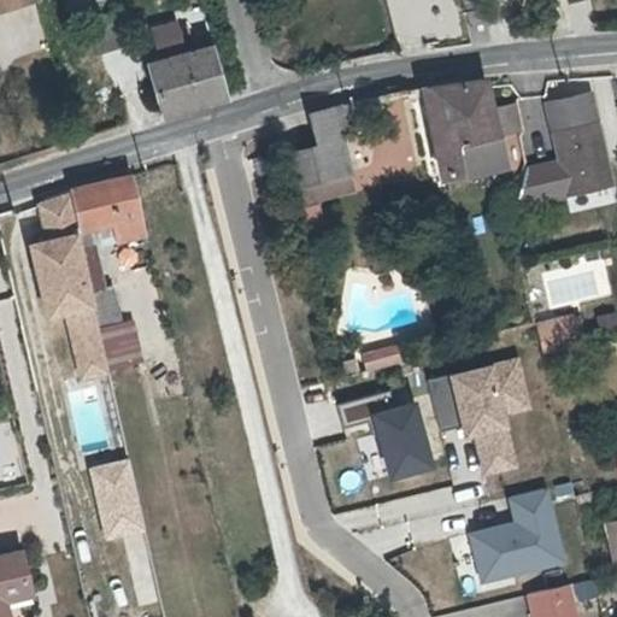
[(0,0),(0,13),(41,1),(41,0),(0,0)]
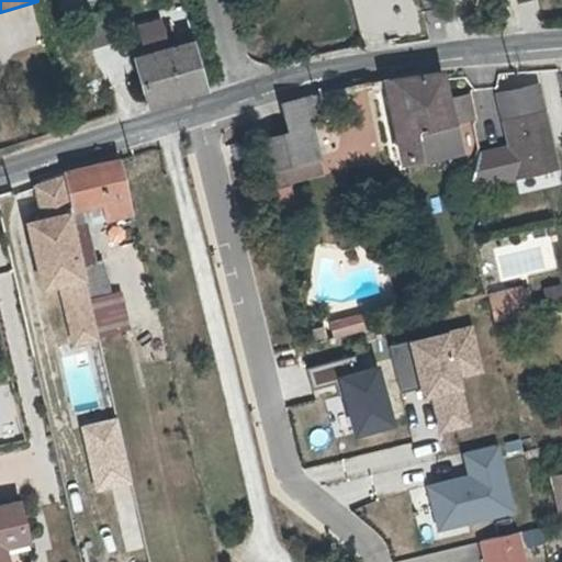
[(135,56),(147,104),(206,89),(193,40),(178,44),(173,24),(165,27),(163,21),(139,27),(147,53),(135,56)]
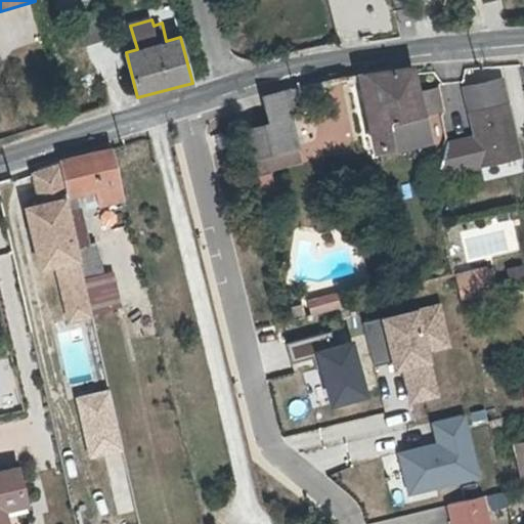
[(385,155),(399,150),(392,124),(427,115),(423,93),(423,92),(419,74),(417,68),(364,77),(383,155),(385,155)]
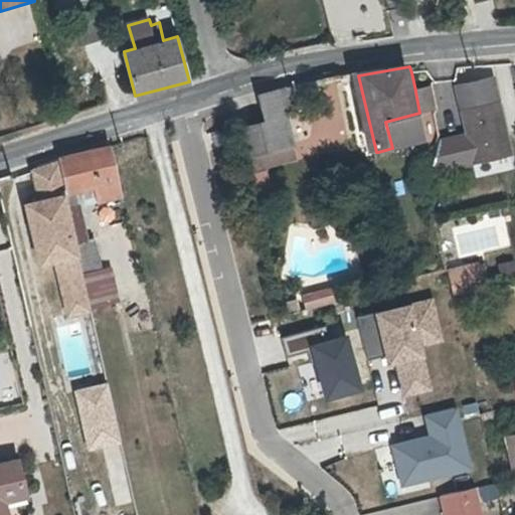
[(460,88),(465,110),(503,102),(498,79),(460,88)]
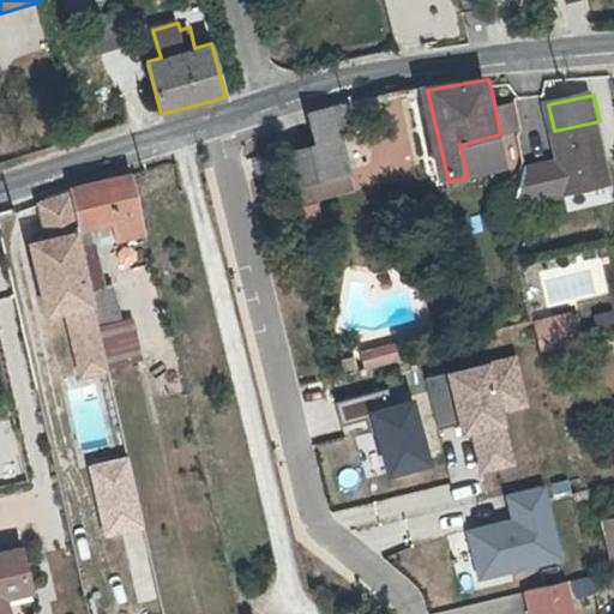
[(516,104),(495,109),(500,134),(521,130),(516,104)]
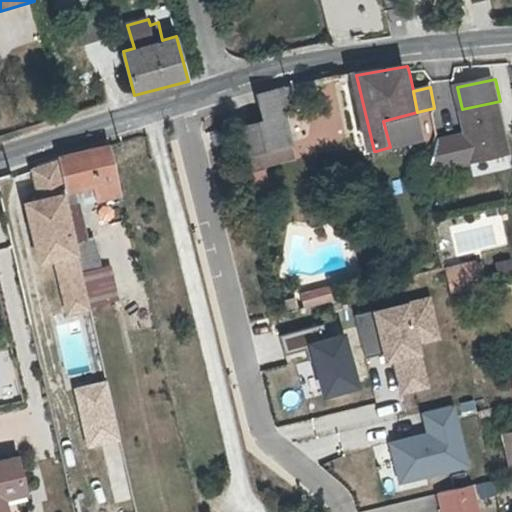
[(287,147),(291,146),(283,111),(300,106),(296,88),(259,97),(265,125),(239,132),(245,158),(250,156),(287,147)]
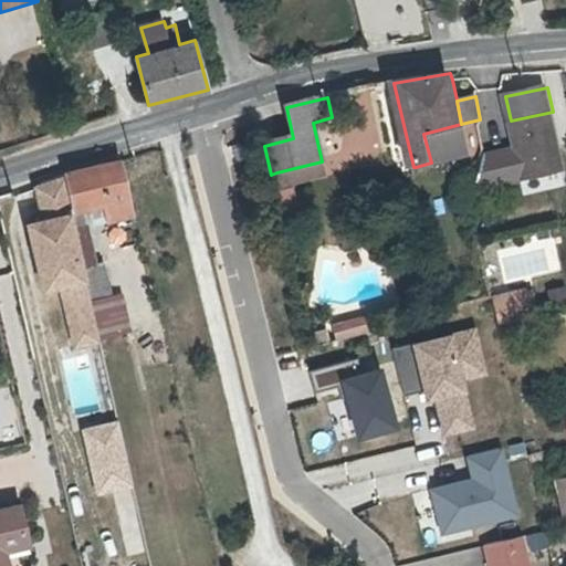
[(553,112),(511,121),(524,179),(565,169),(553,112)]
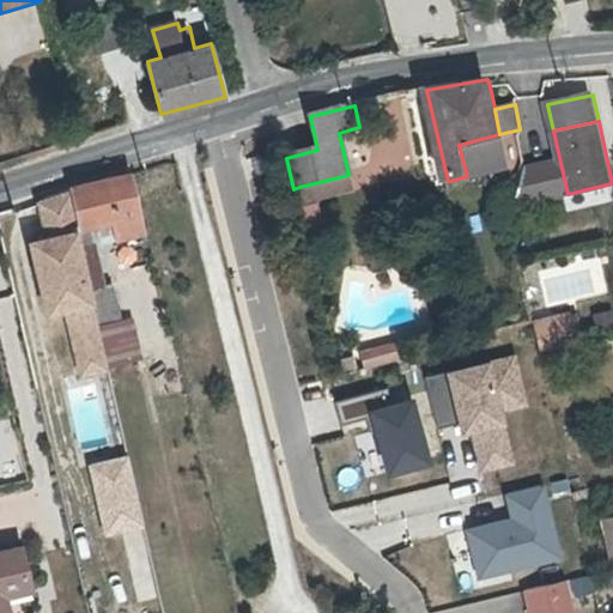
[(508,167),(499,134),(459,145),(467,176),(508,167)]
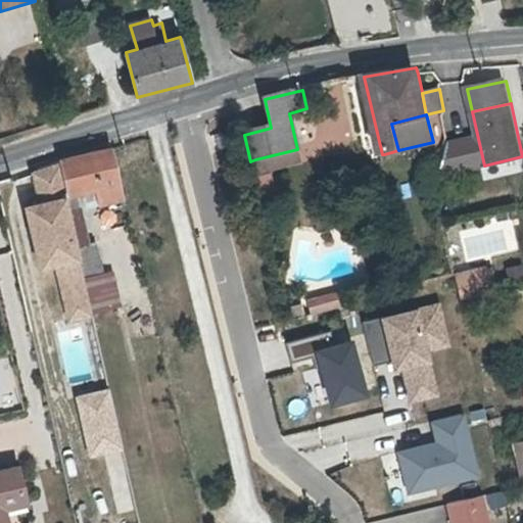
[(35,204),(66,197),(81,256),(100,252),(87,190),(98,187),(102,204),(125,198),(113,148),(62,162),(31,173),(35,204)]
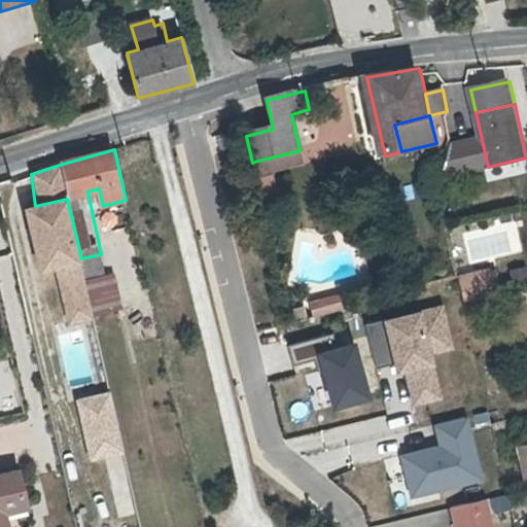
[(260,175),(299,167),(295,151),(257,161),(260,175)]
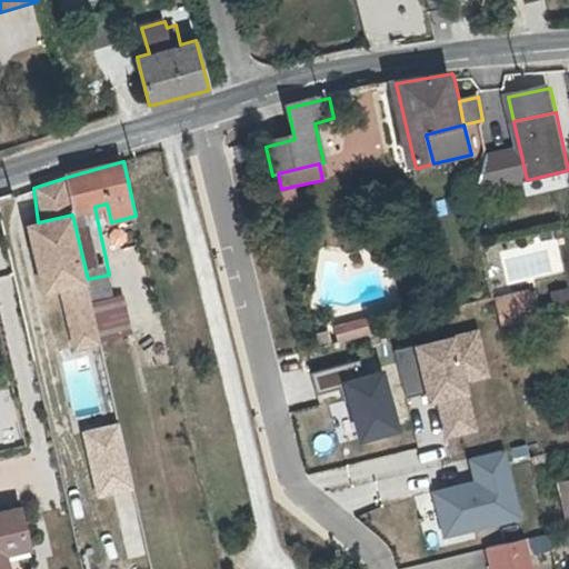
[(103,346),(88,279),(72,215),(38,222),(26,225),(41,292),(57,289),(71,353),(103,346)]
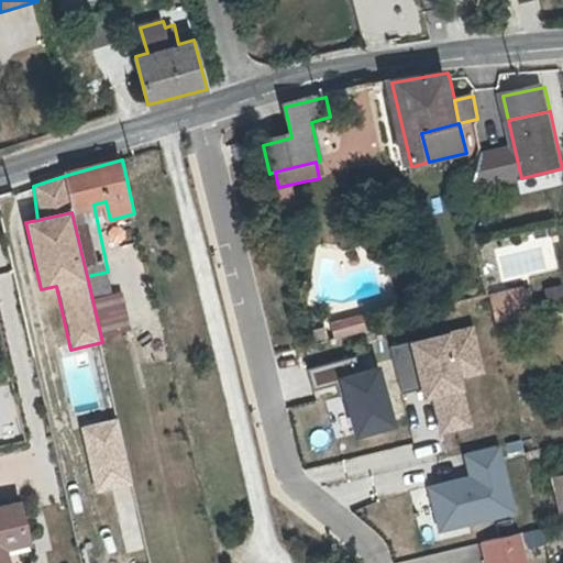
[(523,298),(492,305),(497,326),(528,318),(523,298)]
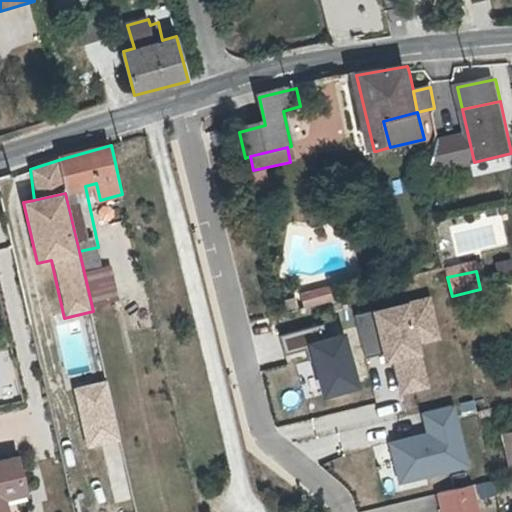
[(301,305),(333,304),(332,286),(300,288),(301,305)]
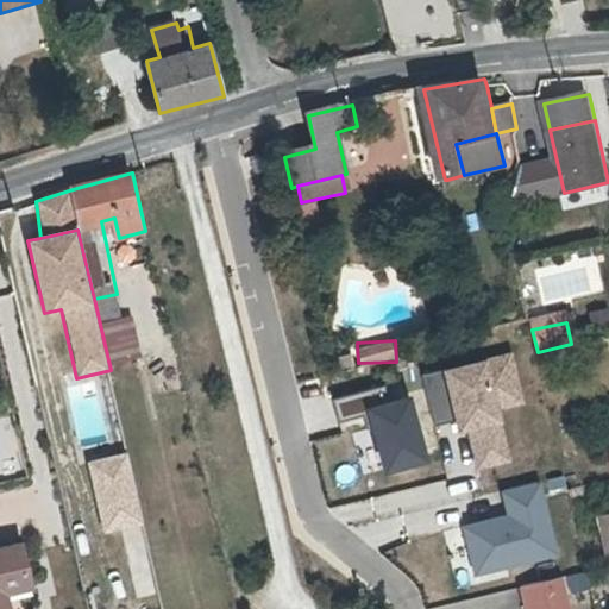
[(490,358),(445,368),(459,434),(504,424),(490,358)]
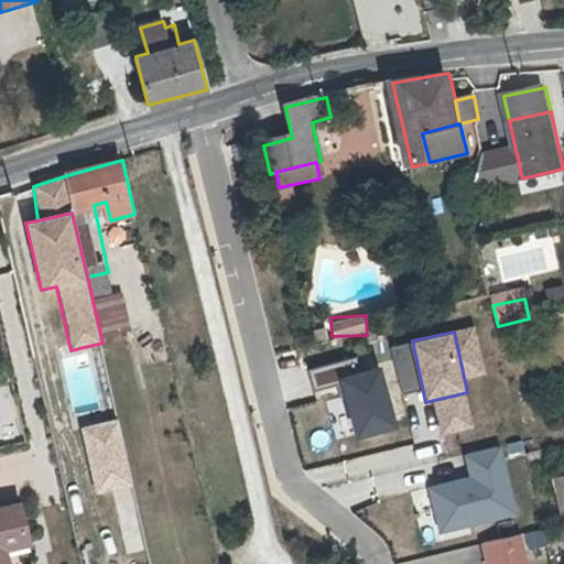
[(318,349),(332,345),(328,333),(315,336),(318,349)]
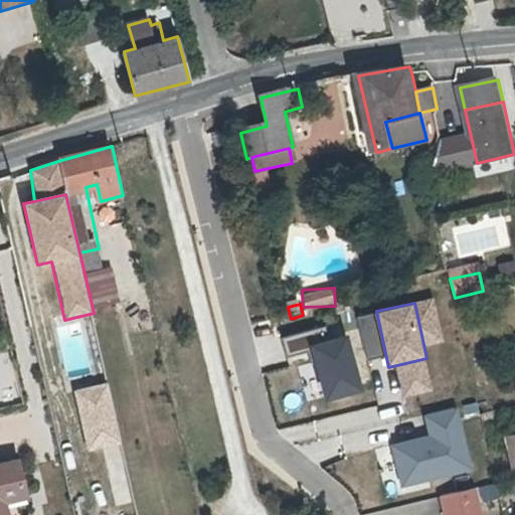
[(347,326),(309,335),(321,390),(359,382),(347,326)]
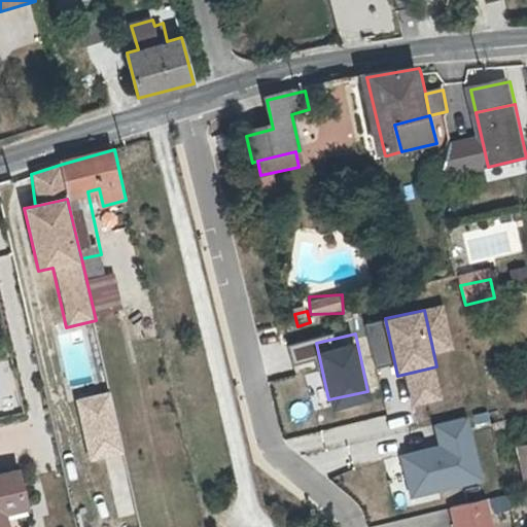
[(288,345),(292,362),(315,357),(311,340),(288,345)]
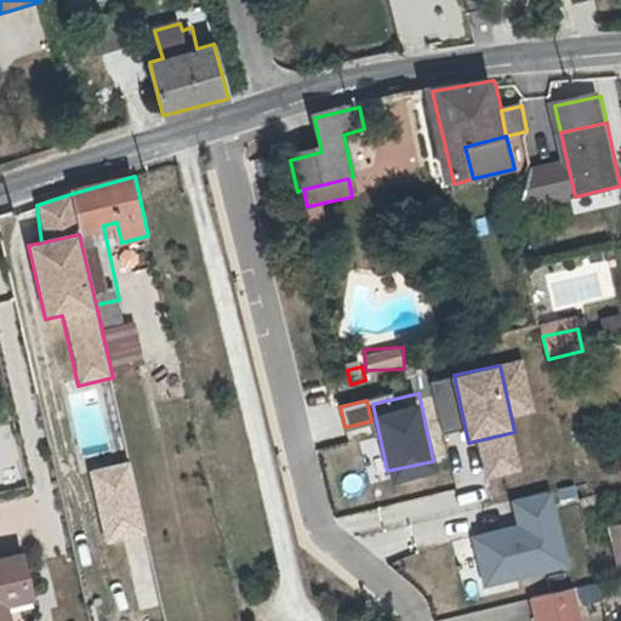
[(130,460),(90,468),(107,546),(147,537),(130,460)]
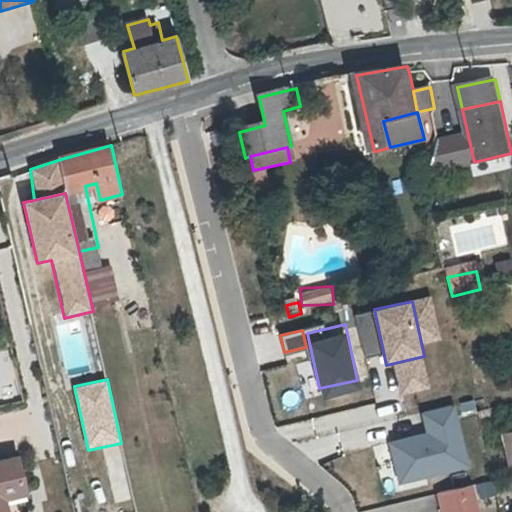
[(470,469),(456,405),(423,412),(427,432),(391,440),(400,483),(470,469)]
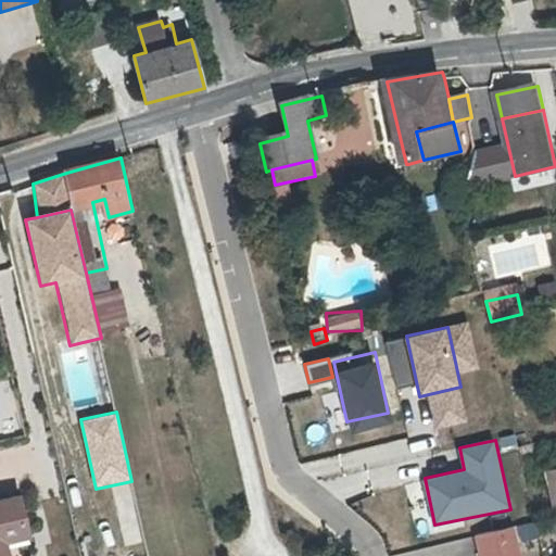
[(16,503),(0,506),(0,555),(3,555),(3,554),(26,548),(16,503)]
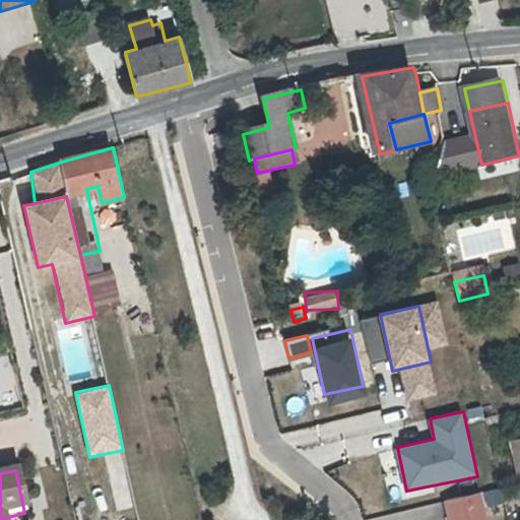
[(489,519),(482,492),(445,500),(448,519),(489,519)]
